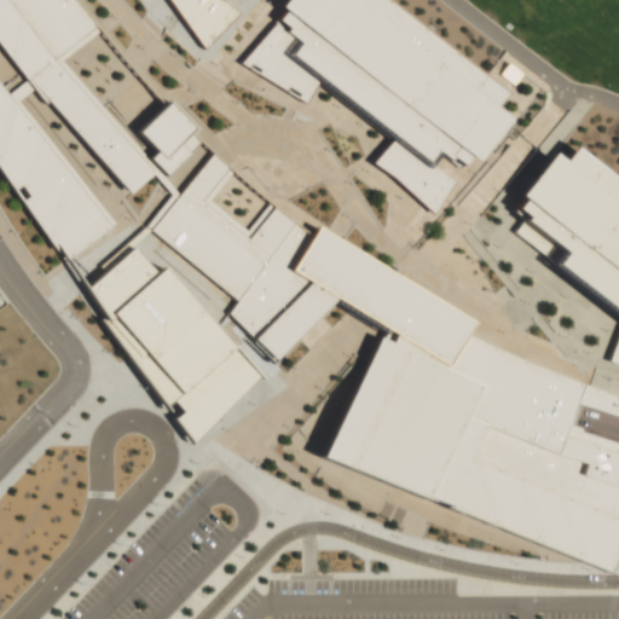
[(0,167),(67,261),(115,223),(19,100),(35,90),(46,102),(50,100),(129,192),(154,173),(172,195),(146,225),(237,301),(230,312),(255,339),(252,342),(273,363),(336,298),(395,333),(392,342),(380,337),(324,456),(612,572),(618,554),(618,443),(580,431),(582,428),(570,424),(577,403),(618,416),(618,395),(583,383),(522,358),(467,331),(473,322),(318,226),(313,235),(192,132),(197,127),(171,100),(139,132),(157,151),(149,158),(64,59),(102,30),(79,0),(0,0),(0,42),(28,79),(9,94),(0,84),(0,167)]
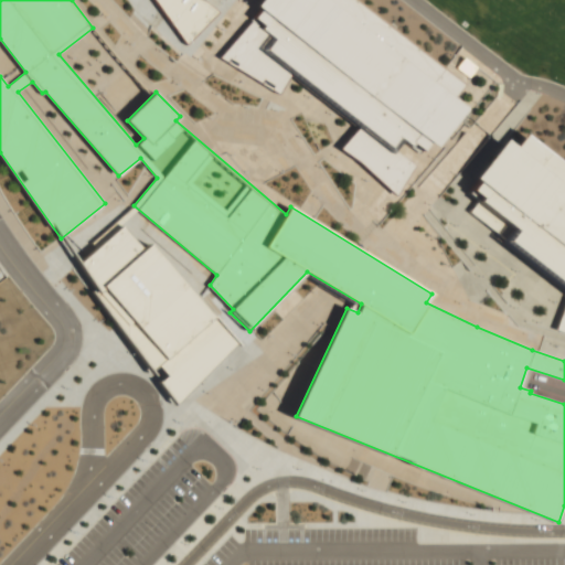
[(208,0),(215,10),(183,43),(152,0),(208,0)]
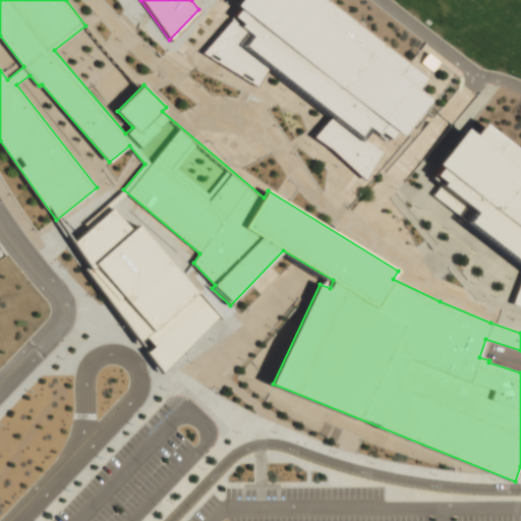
[(204,52),(241,5),(235,0),(333,0),(416,65),(427,51),(455,72),(405,134),(391,137),(370,125),(363,134),(381,151),(366,176),(313,135),(334,115),(269,64),(256,83),(204,52)]
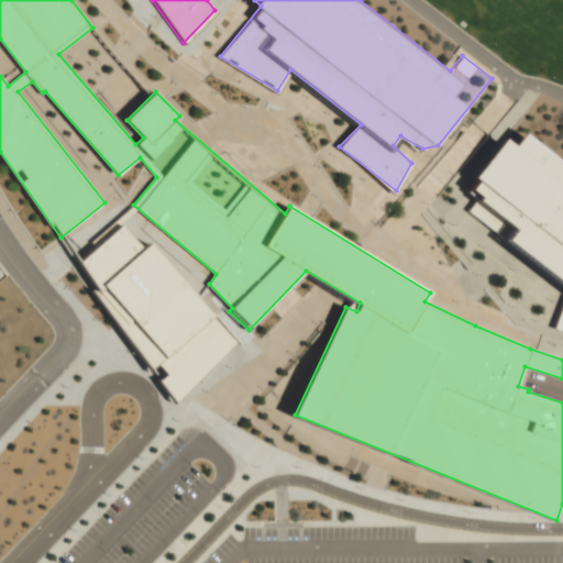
[(562,283),(508,240),(517,228),(479,198),(473,185),(506,138),(517,144),(528,131),(562,158),(562,283)]
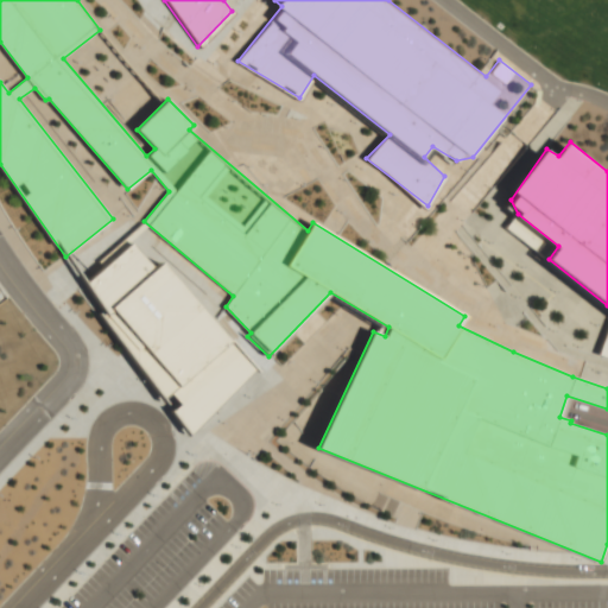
[(84,282),(103,311),(100,315),(189,435),(254,368),(158,261),(152,268),(130,242),(84,282)]
